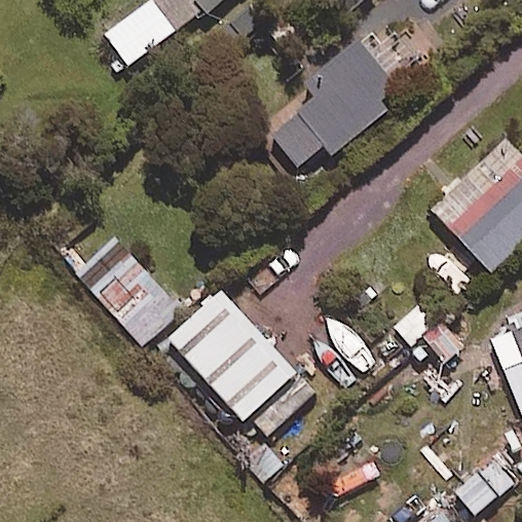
[(198,13),(189,0),(150,0),(104,33),(125,65),(198,13)]
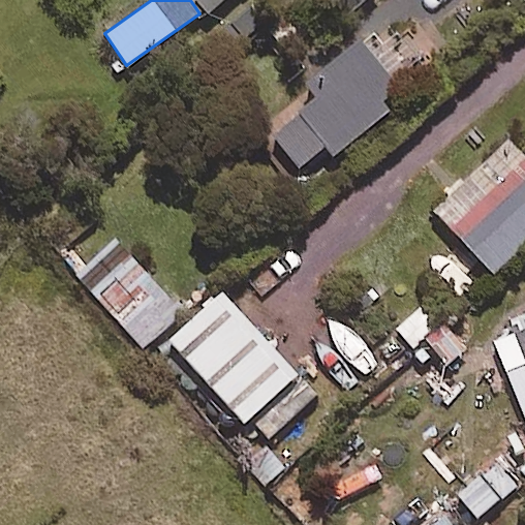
[(405,99),(362,43),(308,86),(318,99),(273,135),(306,177),(405,99)]
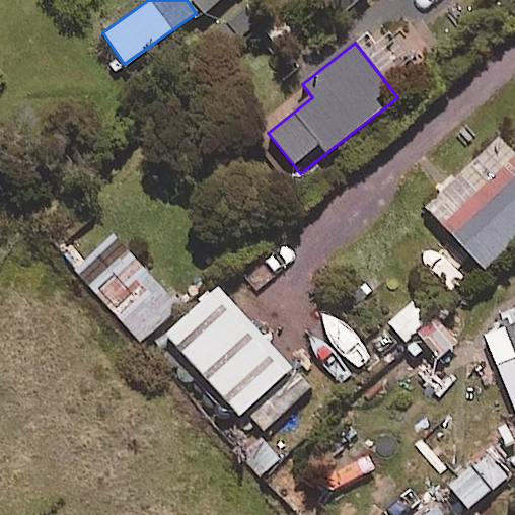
[(514,238),(514,151),(501,137),(426,206),(484,269),(514,238)]
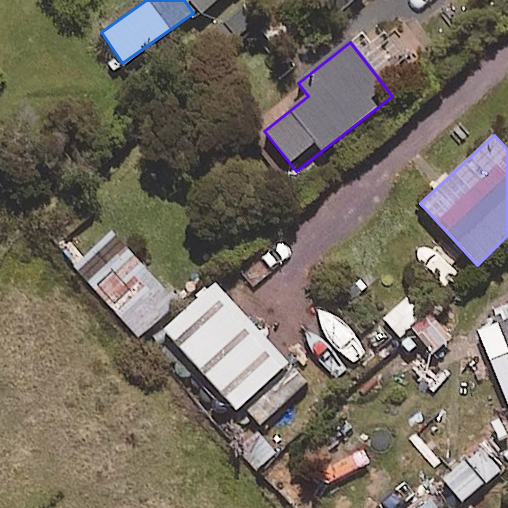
[(175,302),(111,232),(74,266),(137,336),(175,302)]
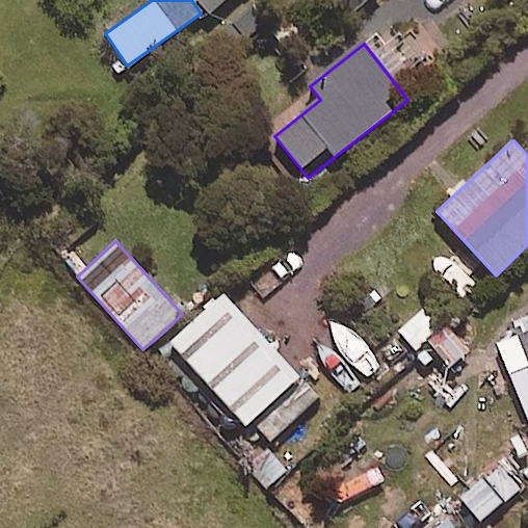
[(314,399),(222,296),(170,343),(262,446),(314,399)]
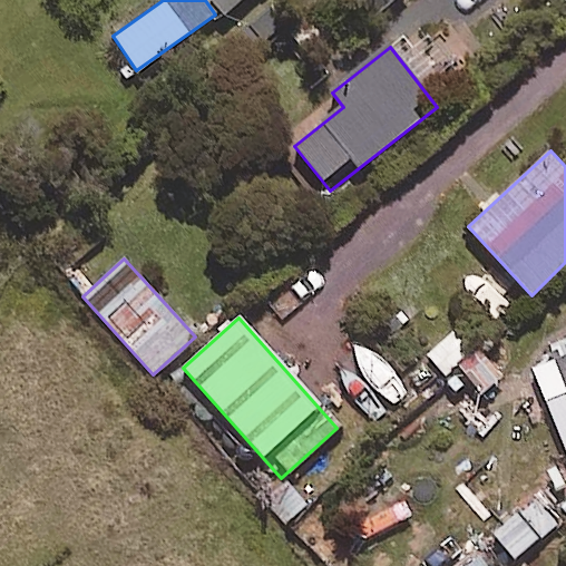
[(423,353),(447,377),(454,370),(479,397),(503,376),(455,324),(423,353)]
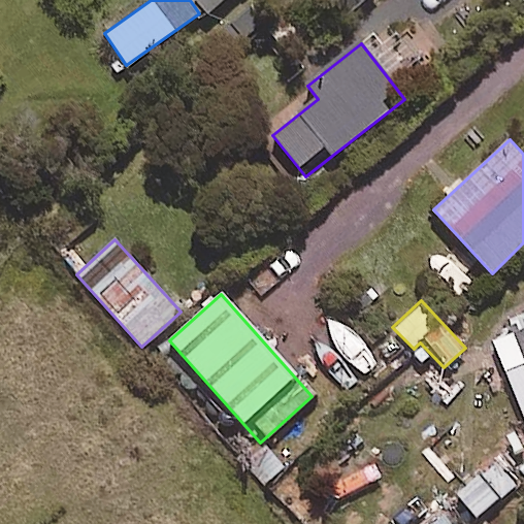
[(523,310),(511,316),(517,331),(492,341),(523,418),(523,310)]
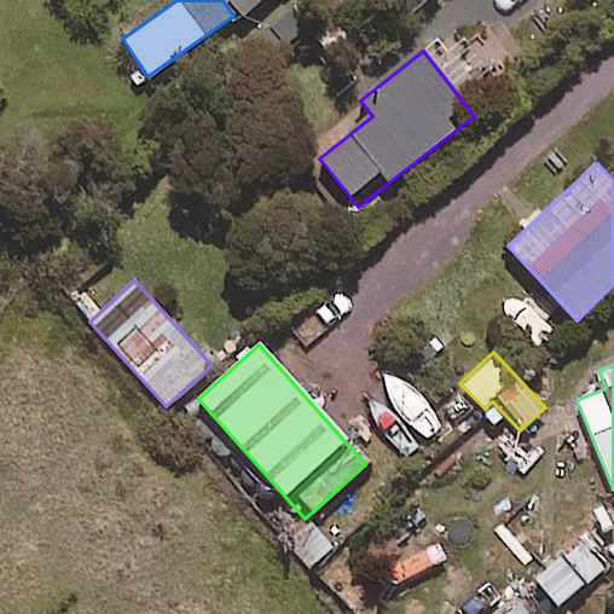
[(340,550),(314,522),(283,551),(308,578),(340,550)]
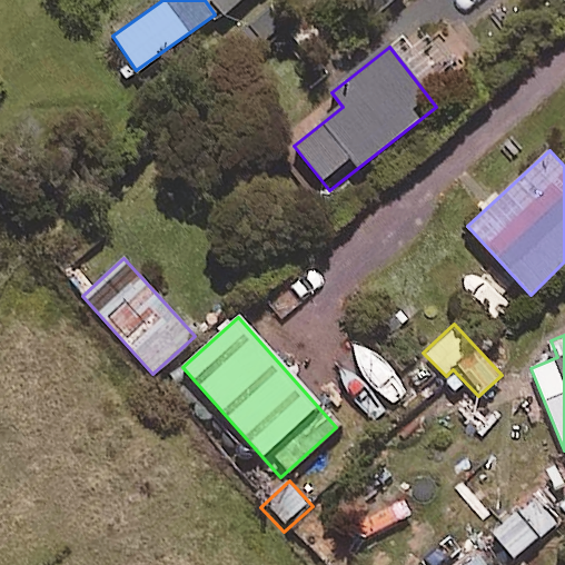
All buildings are outlined.
